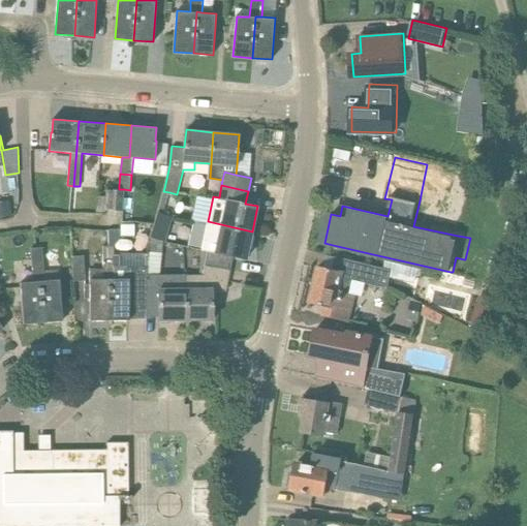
[(106,195),(105,209),(106,209),(109,210),(123,211),(124,189),(119,189),(106,188),(106,195)]
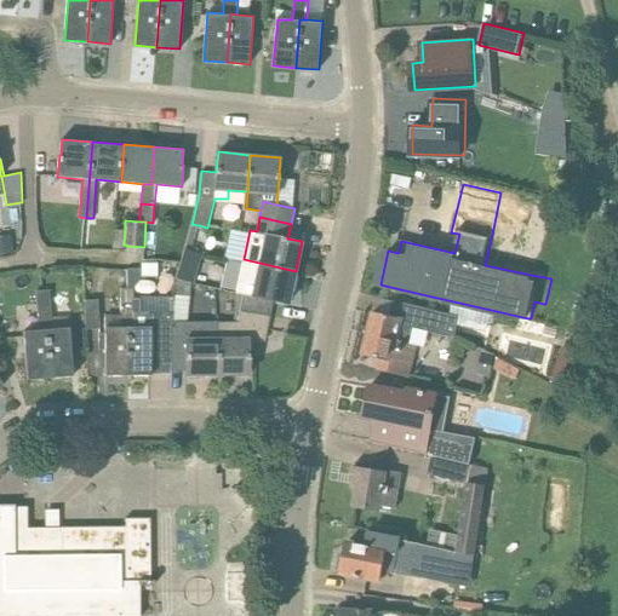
[(178,277),(194,281),(201,252),(187,248),(178,277)]
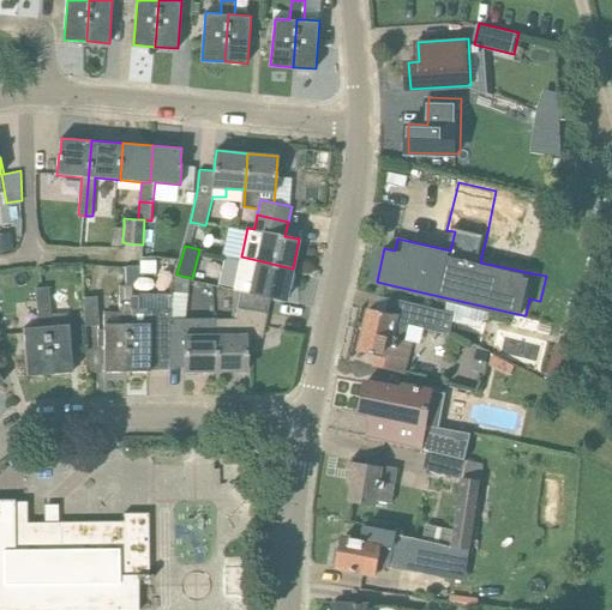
[(286,300),(293,269),(241,257),(237,278),(235,288),(241,290),(239,299),(239,303),(269,309),(271,296),(286,300)]
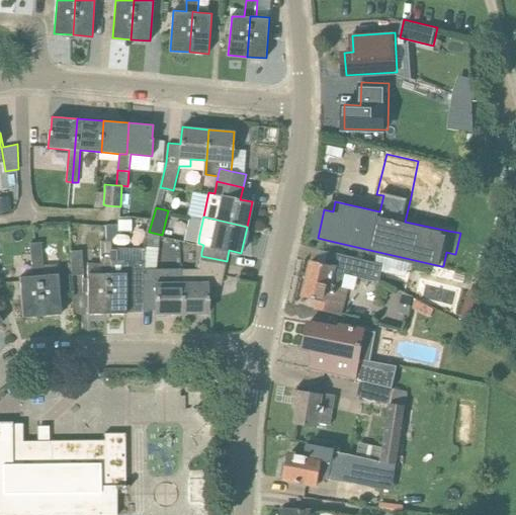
[(120,220),(120,225),(120,230),(133,230),(133,220),(120,220)]
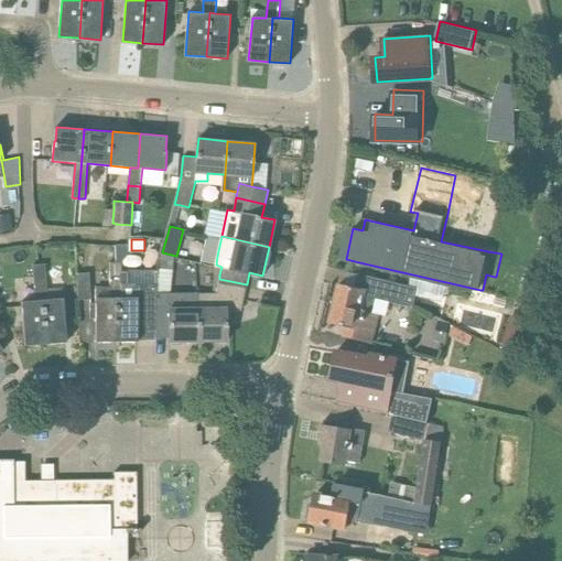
[(174,255),(160,252),(159,267),(173,268),(174,255)]
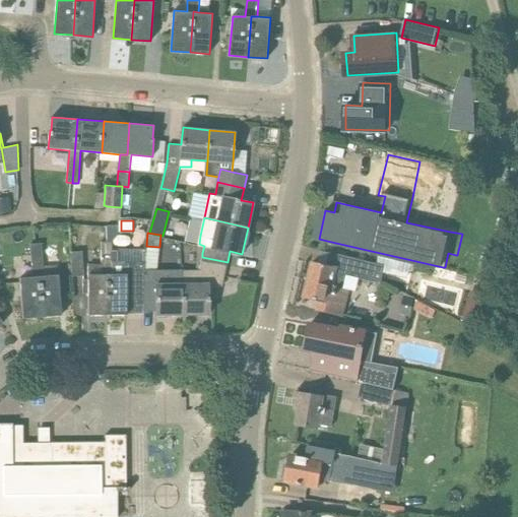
[(113,240),(107,240),(102,241),(102,255),(113,255),(113,240)]
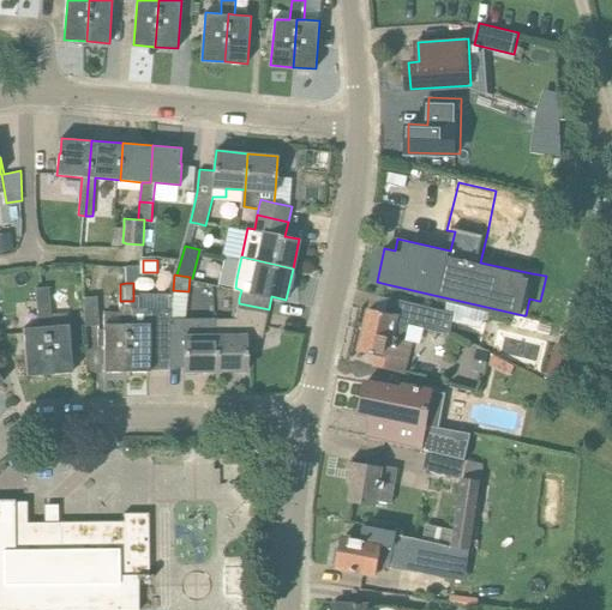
[(43,285),(36,287),(39,305),(52,303),(49,285),(43,285)]
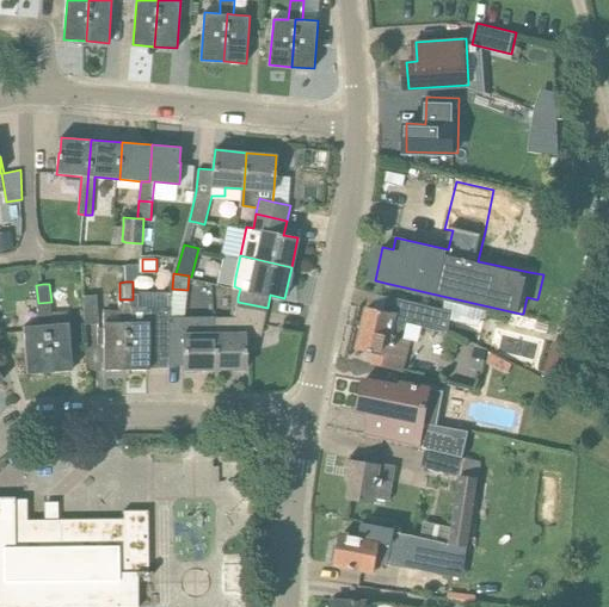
[(98,293),(96,293),(84,293),(85,323),(99,322),(98,293)]
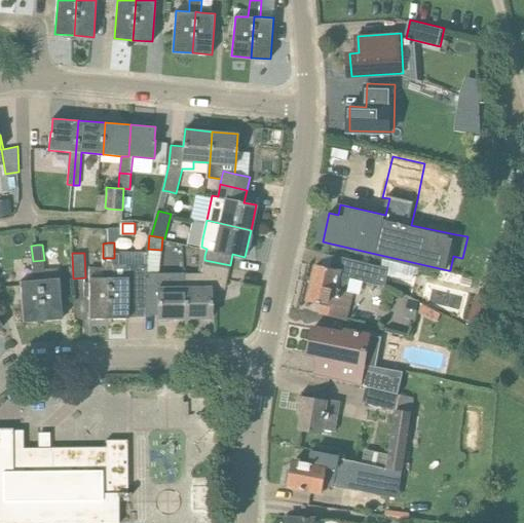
[(85,282),(85,296),(90,296),(90,318),(111,318),(110,275),(115,275),(114,262),(114,258),(103,258),(103,267),(90,267),(90,275),(90,282),(85,282)]
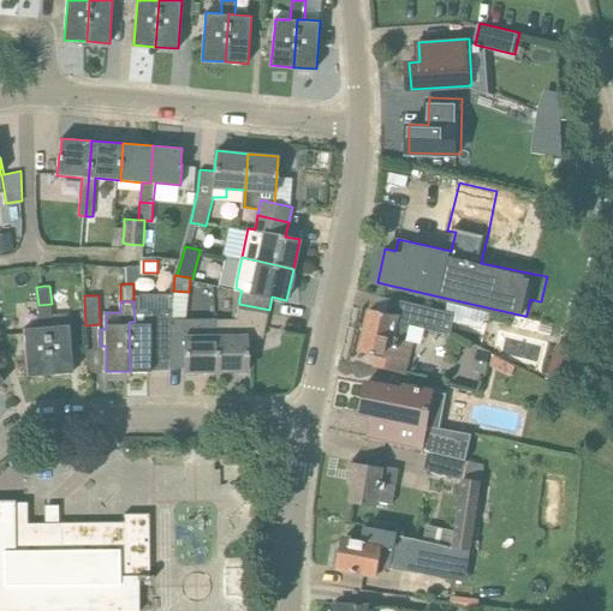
[(370,309),(361,351),(379,354),(376,365),(399,371),(409,373),(417,341),(408,339),(411,324),(424,327),(454,333),(454,330),(458,311),(428,305),(408,301),(405,316),(394,313),(370,309)]
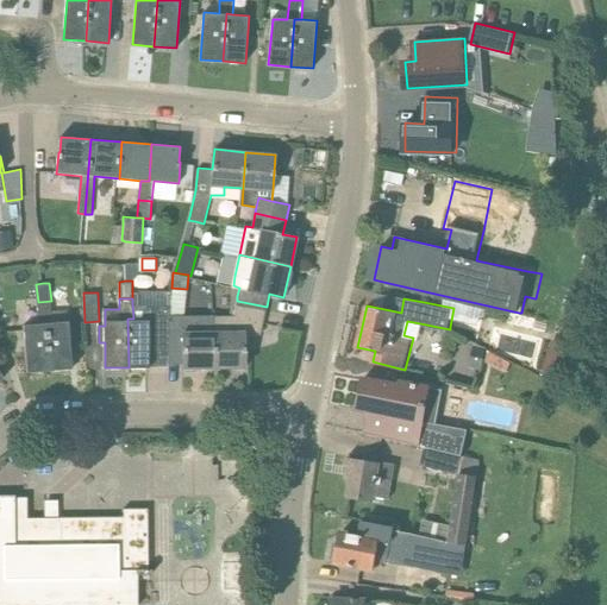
[(39,323),(24,326),(30,371),(51,370),(48,323),(54,322),(52,320),(52,312),(51,307),(51,302),(51,301),(38,302),(38,303),(39,320),(39,323)]
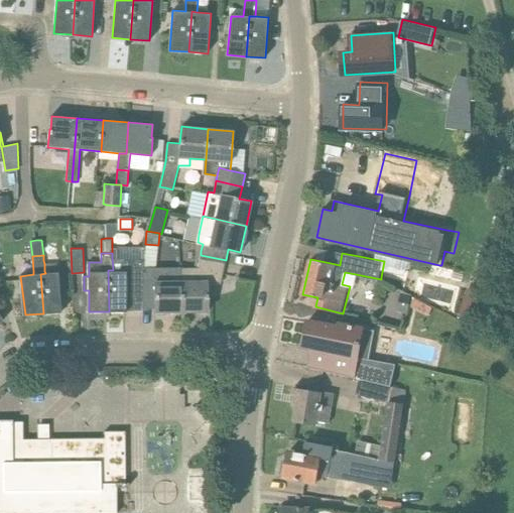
[(221,283),(226,260),(201,255),(198,267),(181,268),(181,269),(182,311),(208,311),(208,283),(221,283)]
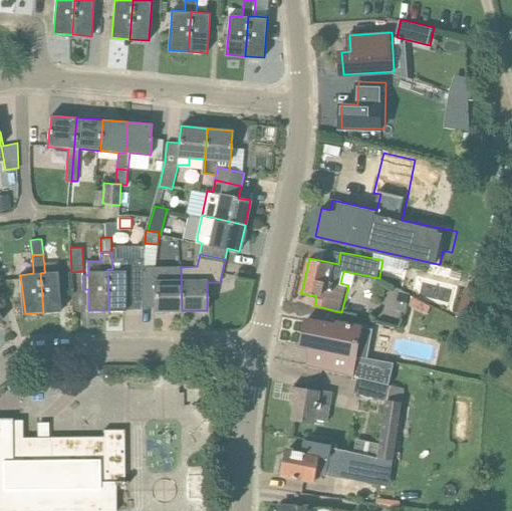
[(112,269),(107,269),(108,310),(125,310),(143,310),(143,307),(143,300),(143,266),(143,257),(123,257),(117,256),(111,256),(112,269)]
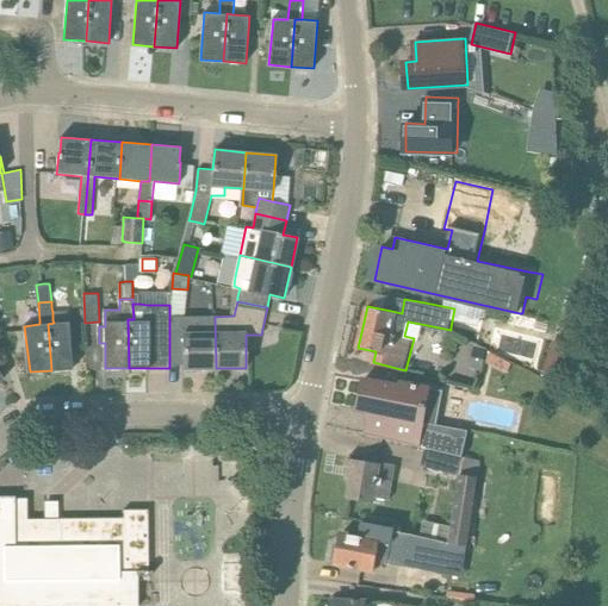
[(54,323),(48,324),(51,370),(73,368),(67,311),(53,312),(53,320),(54,323)]
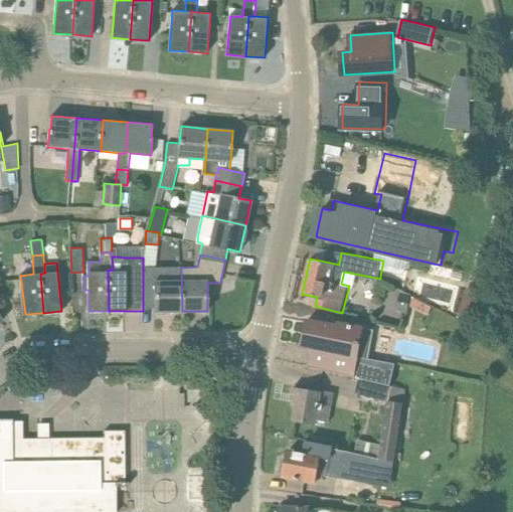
[(143,301),(155,301),(155,311),(182,311),(181,269),(181,268),(181,267),(143,267),(143,301)]
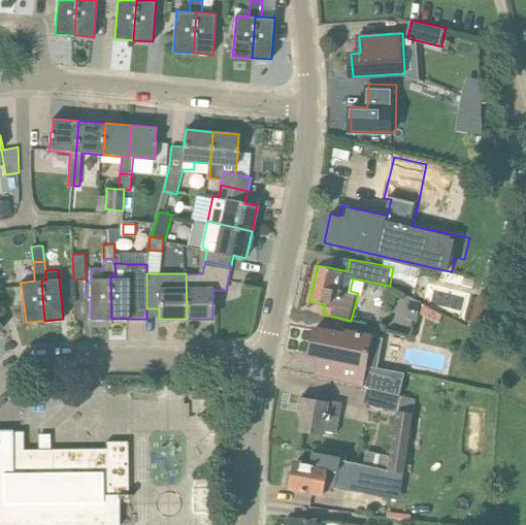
[(473,307),(469,324),(492,331),(497,315),(473,307)]
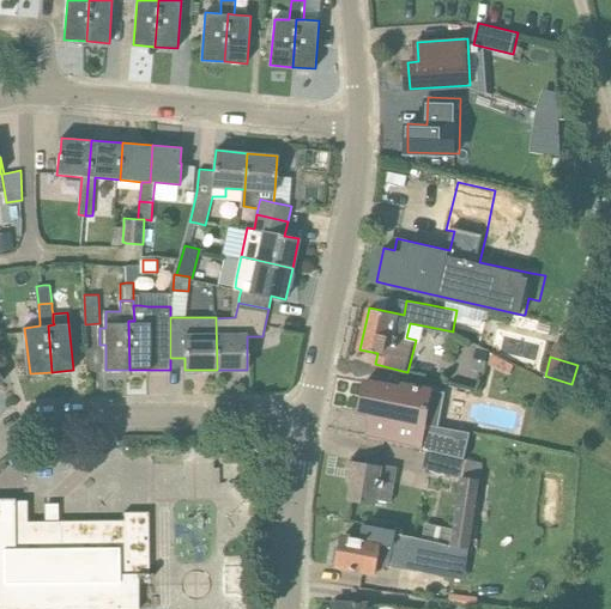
[(367,379),(361,410),(373,413),(369,434),(429,449),(467,457),(472,432),(427,422),(429,409),(430,410),(431,406),(429,406),(433,389),(405,383),(404,387),(367,379)]
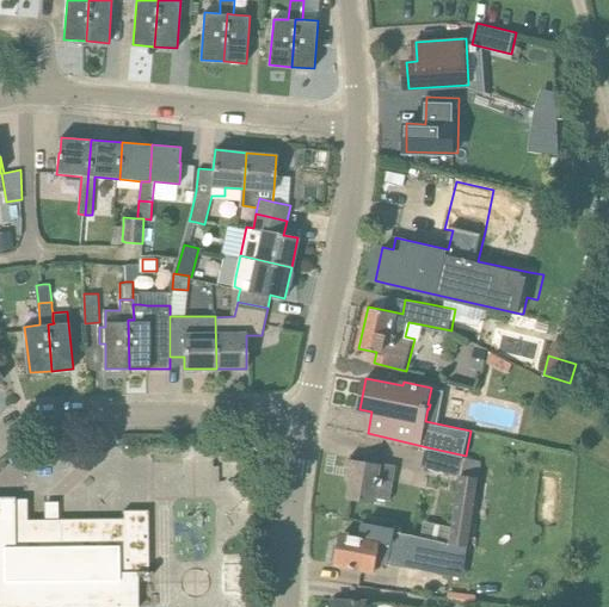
[(428,447),(423,465),(461,475),(466,456),(428,447)]
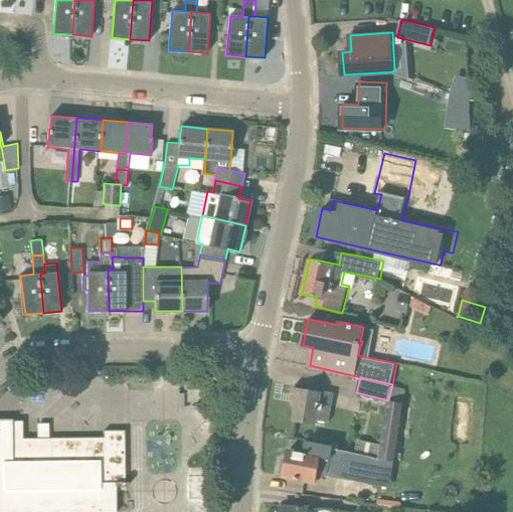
[(318,419),(330,421),(334,394),(311,389),(312,385),(298,382),(294,404),(297,404),(295,419),(317,423),(318,419)]
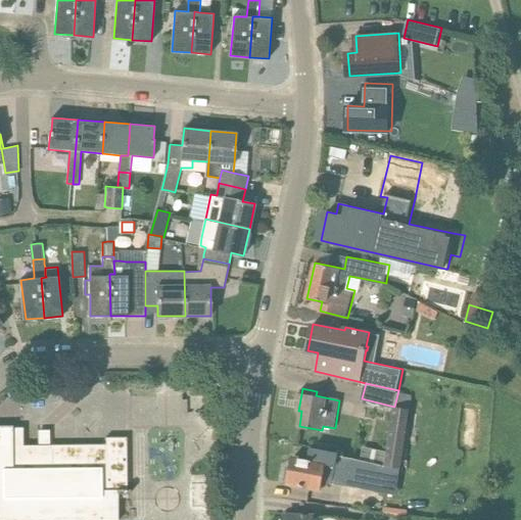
[(394,407),(385,461),(384,465),(401,467),(410,410),(394,407)]
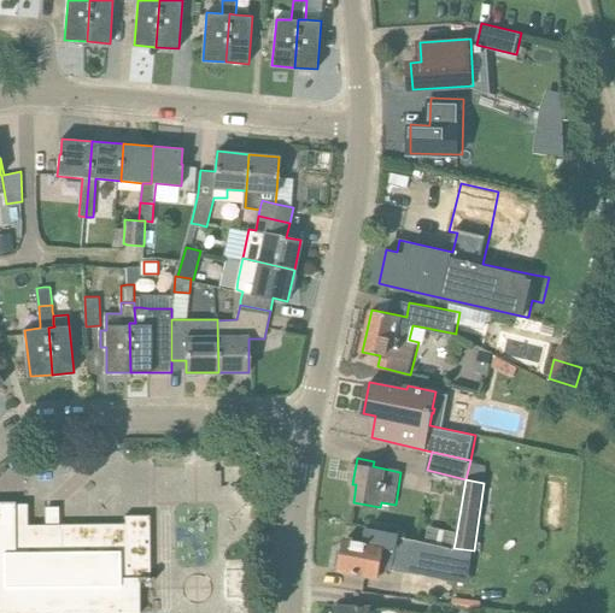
[(140,612),(140,581),(154,581),(154,576),(151,576),(151,566),(151,514),(126,514),(127,523),(92,523),(28,522),(29,502),(16,502),(16,501),(0,500),(0,612),(140,612)]
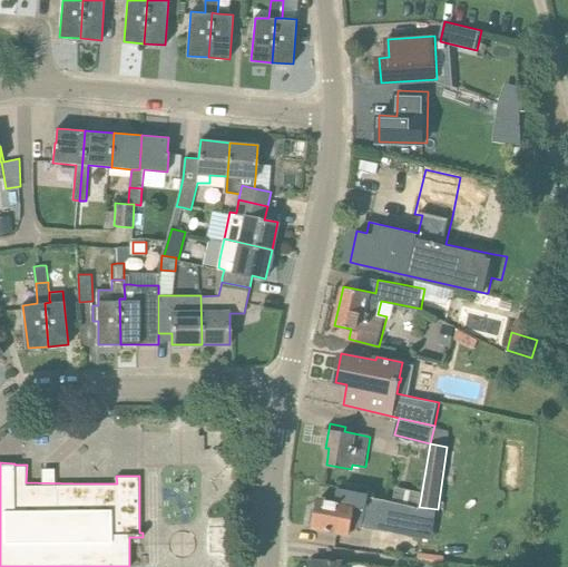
[(315,510),(313,521),(315,521),(315,526),(351,533),(362,524),(414,534),(419,507),(395,500),(379,497),(371,495),(341,487),(339,501),(321,498),(317,511),(315,510)]
